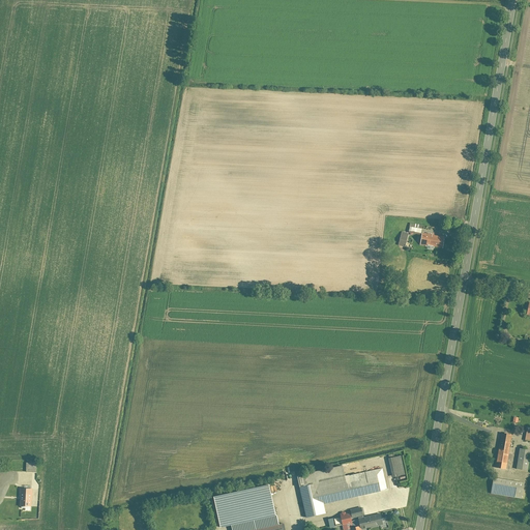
[(411,224),(409,233),(421,235),(423,226),(411,224)]
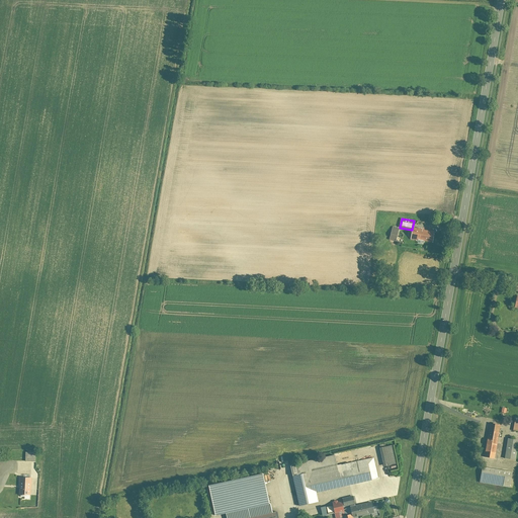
[(392,228),(390,240),(397,242),(399,230),(392,228)]
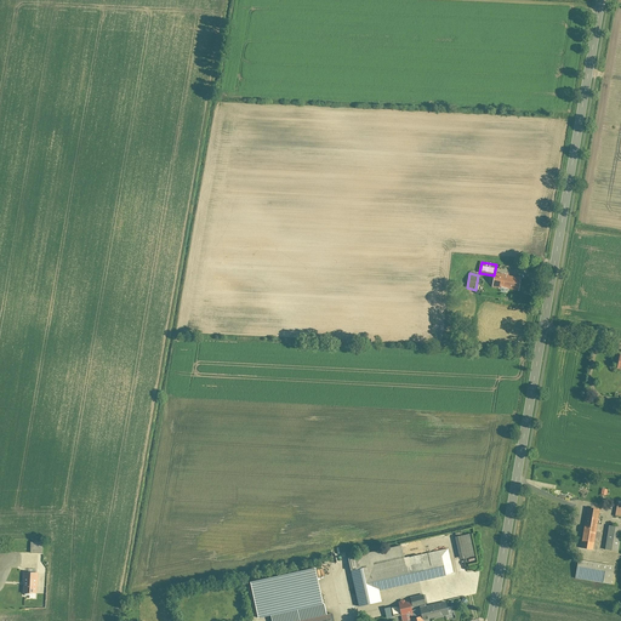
[(495,275),(493,288),(522,292),(524,280),(495,275)]
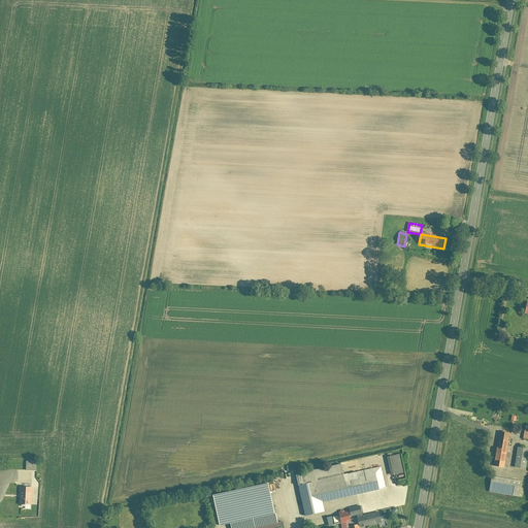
[(499,433),(493,466),(504,468),(510,435),(499,433)]
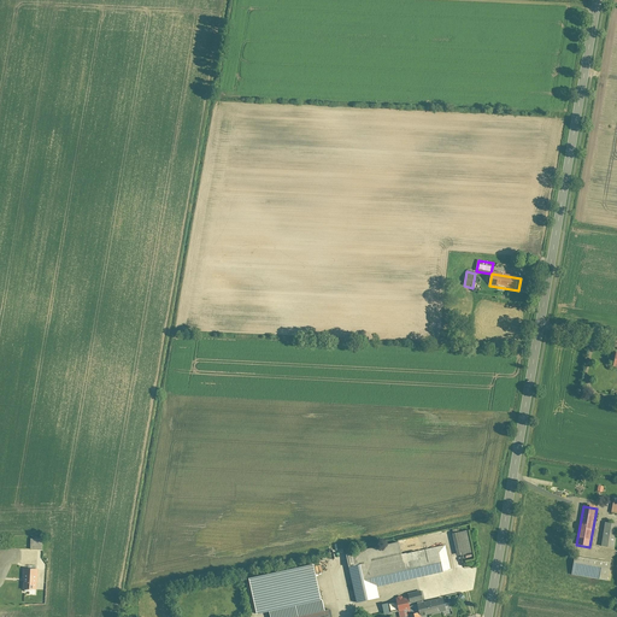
[(616,526),(606,524),(601,547),(615,550),(616,534),(616,526)]
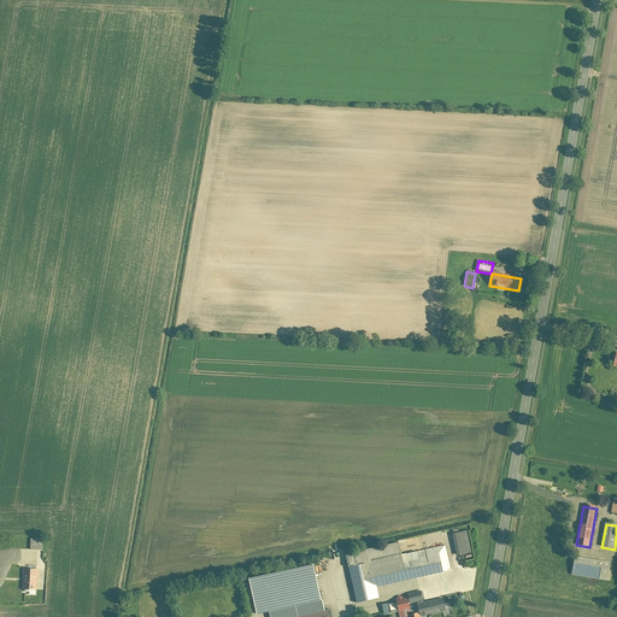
[(453,536),(459,558),(472,554),(468,533),(453,536)]
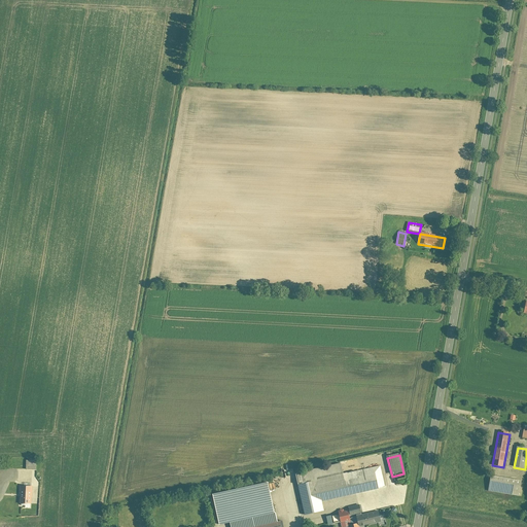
[(326,512),(324,503),(385,488),(380,466),(345,475),(342,464),(295,476),(306,516),(326,512)]
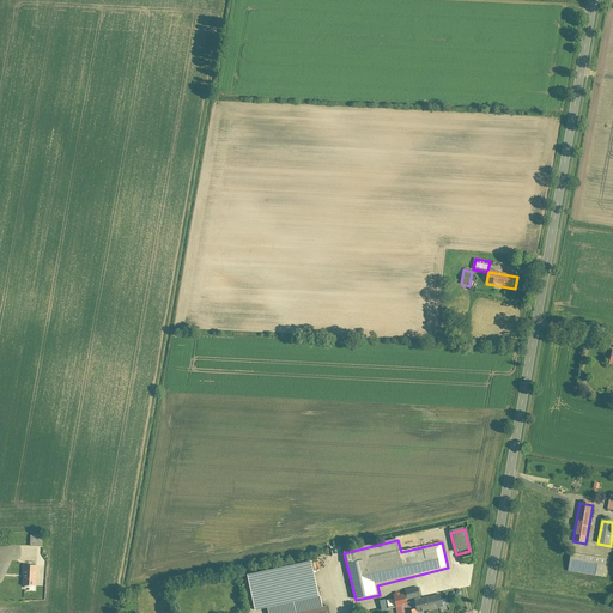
[(572,553),(569,572),(604,578),(607,559),(572,553)]
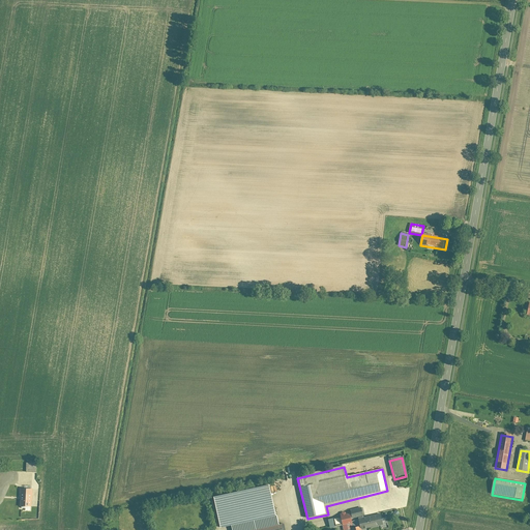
[(231,526),(275,516),(269,486),(213,497),(221,528),(231,526)]
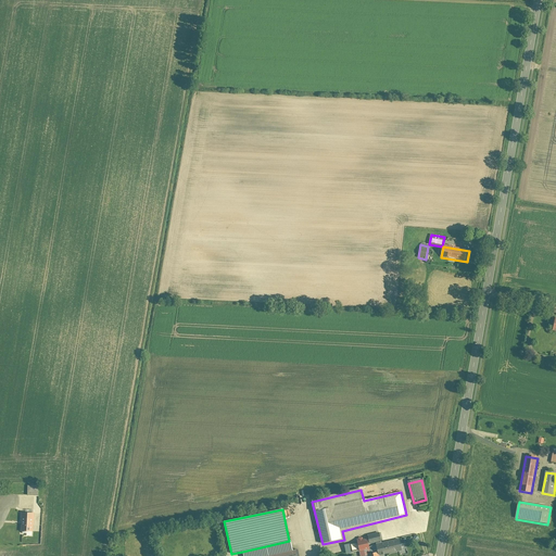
[(21,514),(20,532),(33,532),(34,514),(21,514)]
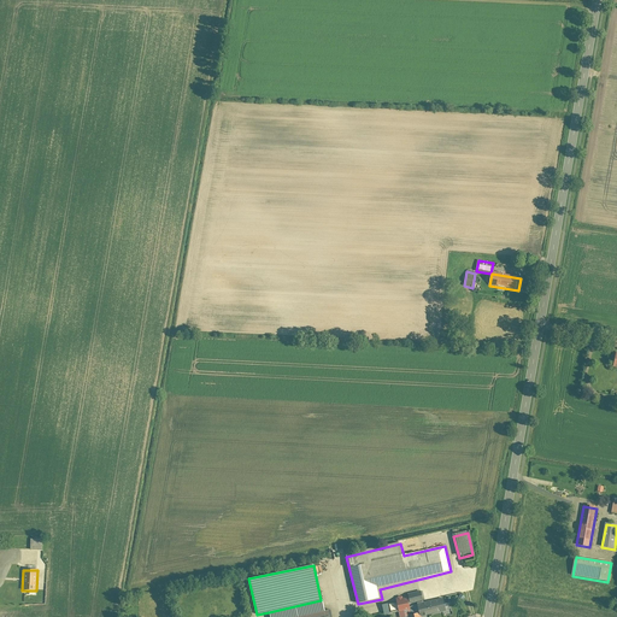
[(389,615),(399,613),(399,616),(423,616),(450,612),(447,599),(424,604),(421,592),(405,594),(406,597),(395,599),(397,603),(388,604),(389,615)]
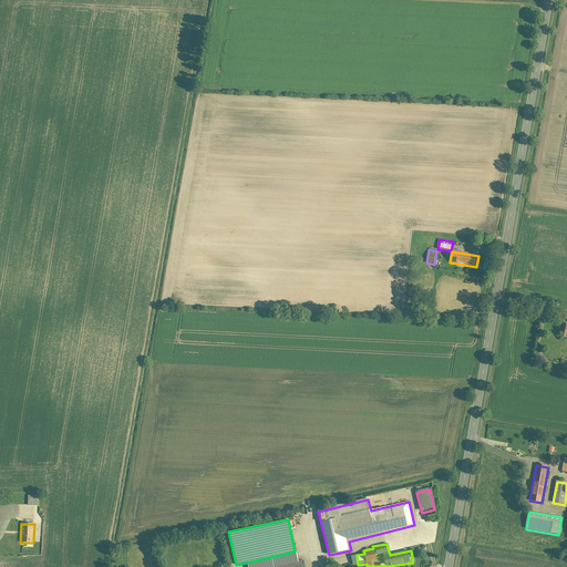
[(274,566),(298,562),(296,552),(295,552),(247,563),(247,566),(274,566)]
